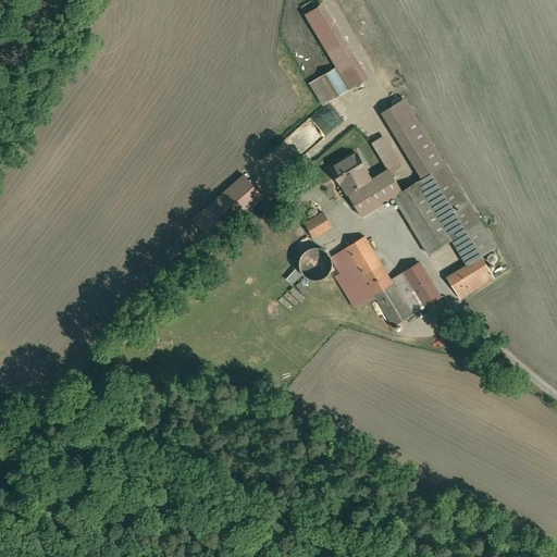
[(354,65),(319,7),(305,15),(336,67),(339,74),(353,65),(354,65)]
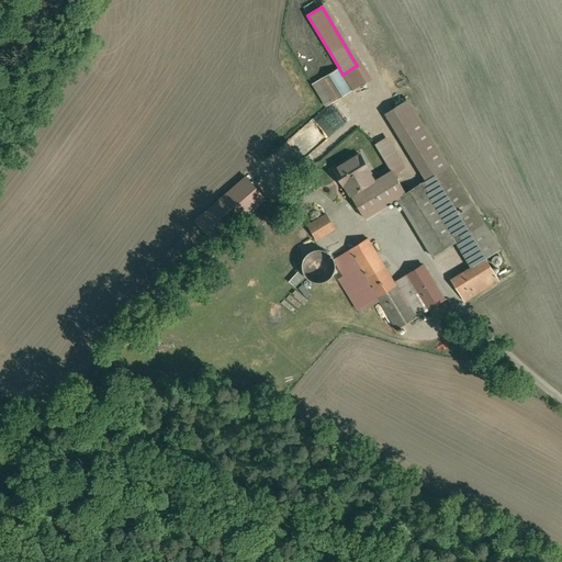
[(339,68),(312,85),(326,108),(336,101),(361,86),(357,78),(361,75),(356,66),(343,75),(339,68)]
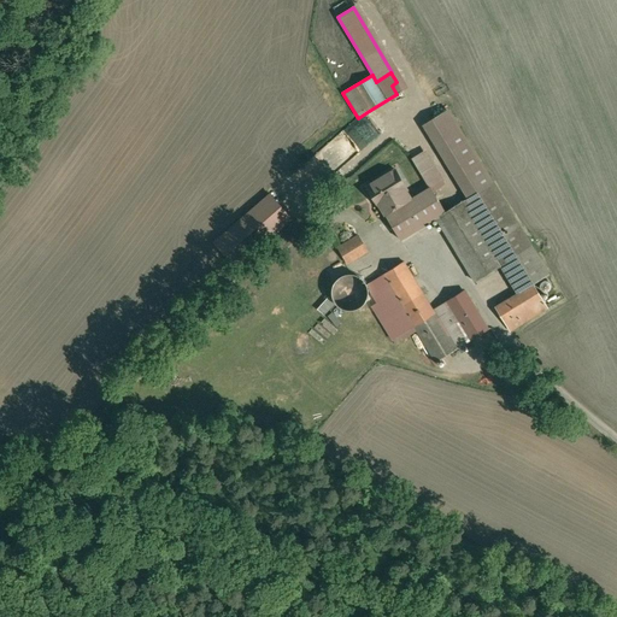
[(465,199),(493,183),(451,112),(423,129),(465,199)]
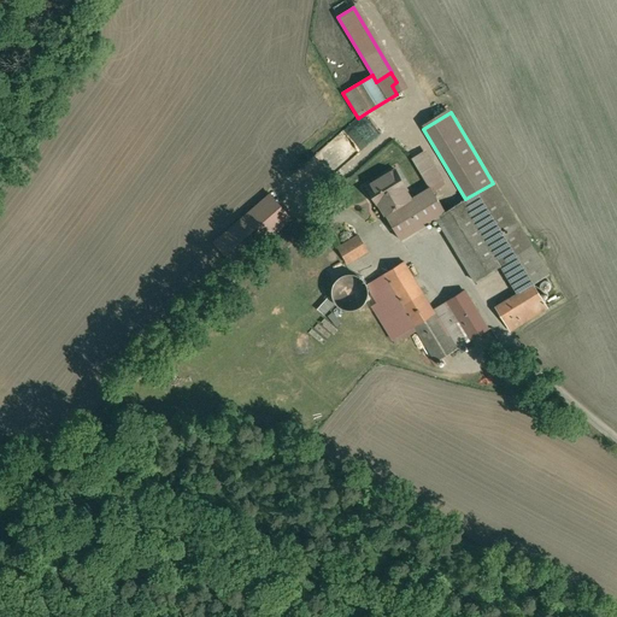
[(335,146),(348,160),(380,134),(366,119),(335,146)]
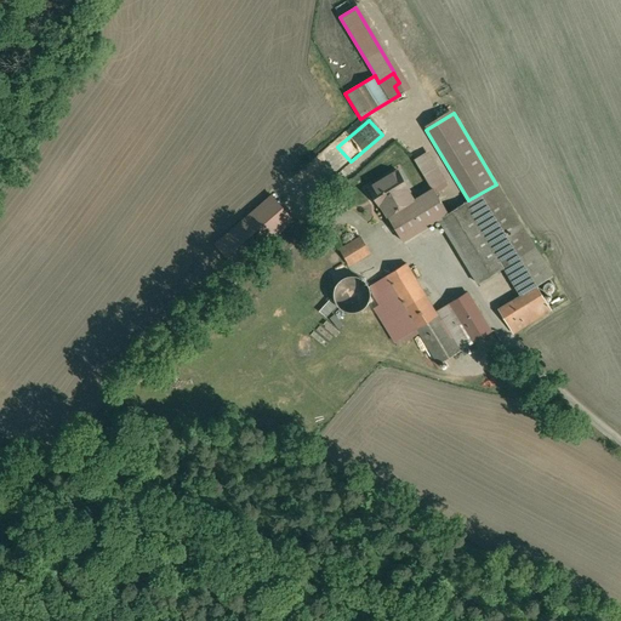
[(449,186),(431,157),(416,160),(434,189),(437,193),(449,186)]
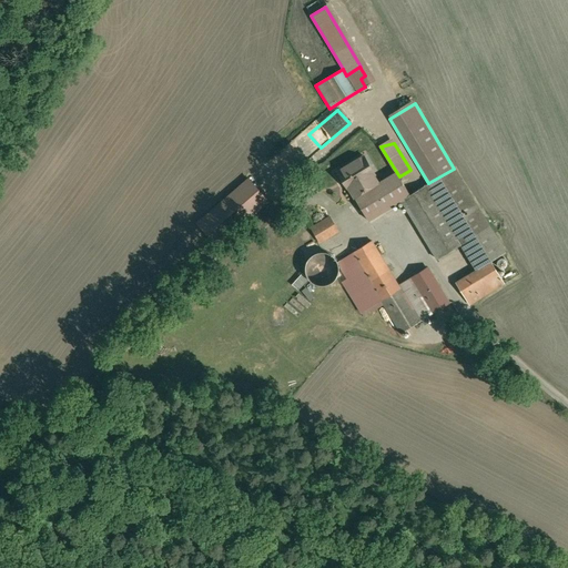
[(364,156),(337,172),(350,191),(351,191),(355,198),(379,183),(375,175),(364,156)]
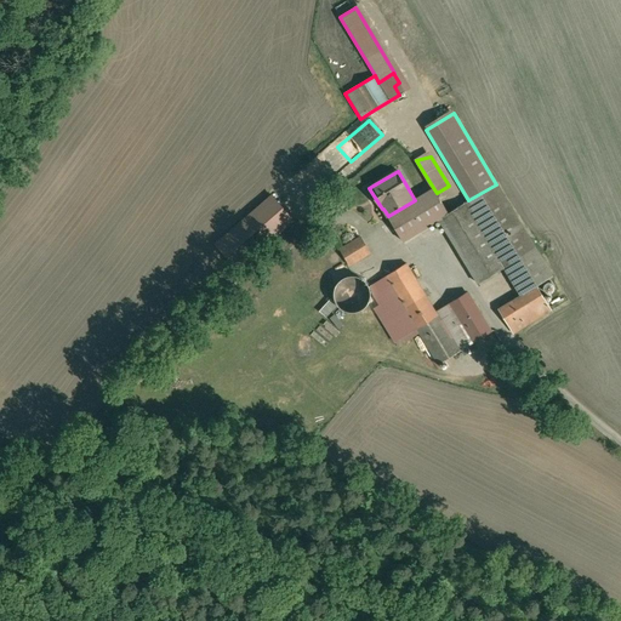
[(553,278),(496,184),(468,200),(465,203),(505,268),(522,296),(537,286),(553,278)]
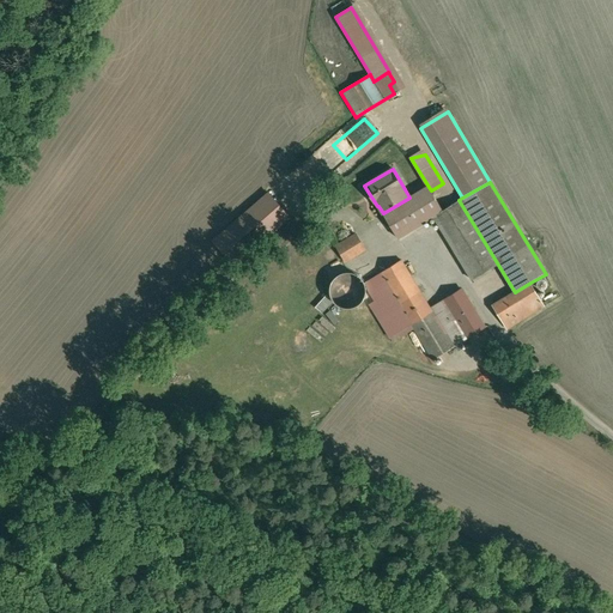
[(410,198),(383,213),(398,238),(434,217),(443,211),(431,190),(429,187),(410,198)]
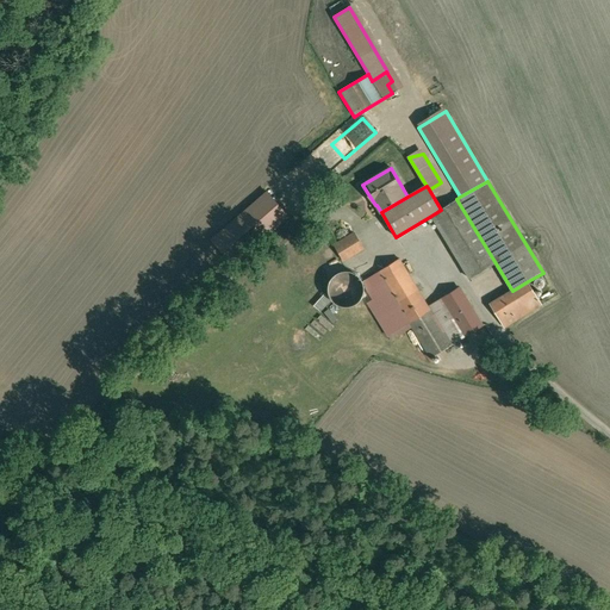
[(456,199),(441,210),(431,216),(471,279),(496,263),(456,199)]
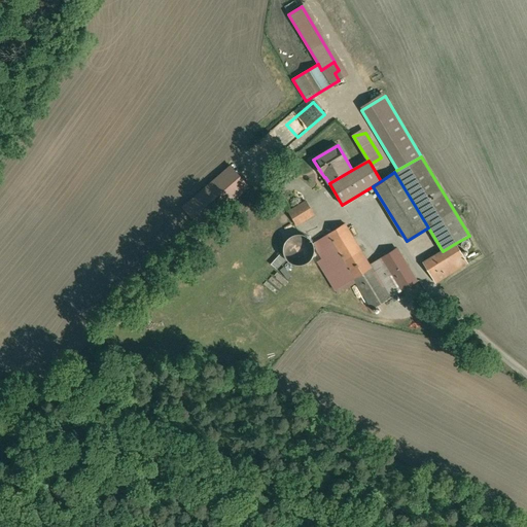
[(243,176),(208,205),(223,224),(258,196),(243,176)]
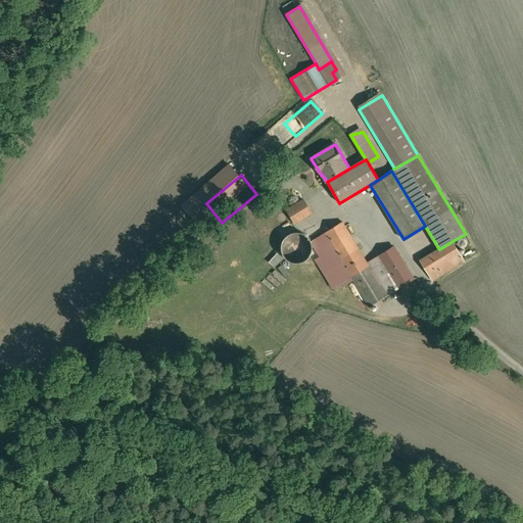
[(304,200),(287,210),(294,223),(312,212),(304,200)]
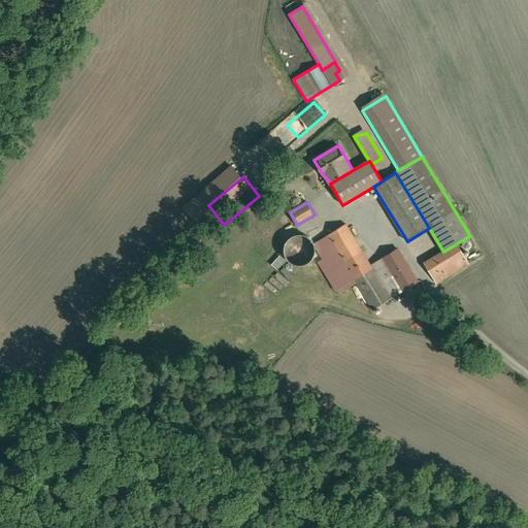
[(345,224),(328,235),(355,279),(372,268),(370,265),(345,224)]
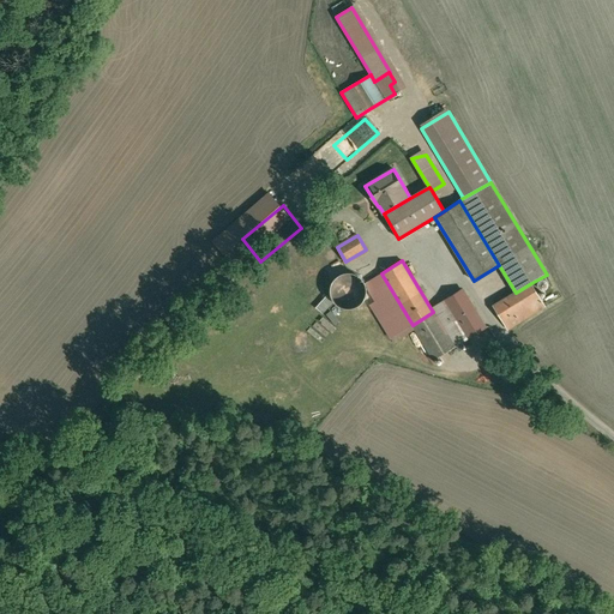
[(348,272),(345,274),(343,274),(341,275),(339,276),(337,277),(335,280),(333,281),(332,283),(332,286),(331,288),(331,290),(331,293),(332,295),(332,298),(335,300),(336,302),(337,304),(339,305),(341,306),(343,307),(347,308),(350,308),(354,308),(356,307),(357,306),(360,306),(361,305),(362,302),(365,300),(366,298),(366,295),(367,294),(367,290),(366,287),(366,284),(365,282),(363,281),(361,277),(360,276),(357,275),(355,274),(353,274),(351,272),(348,272)]
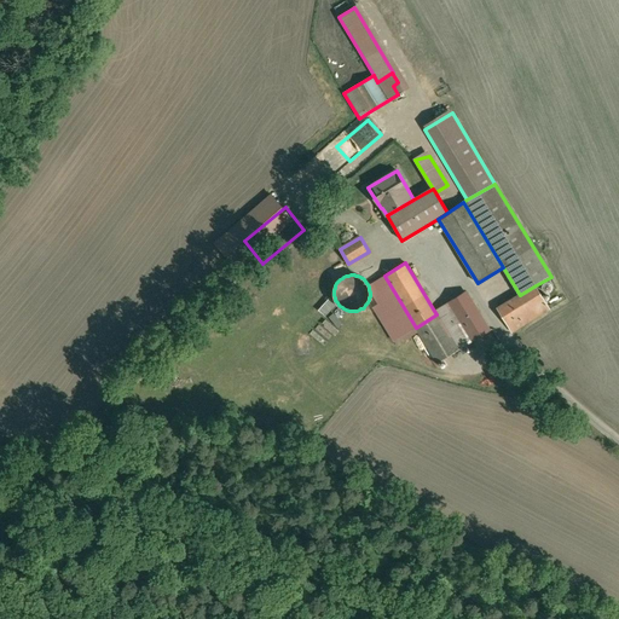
[(416,328),(385,276),(374,282),(376,287),(385,300),(406,335),(416,328)]
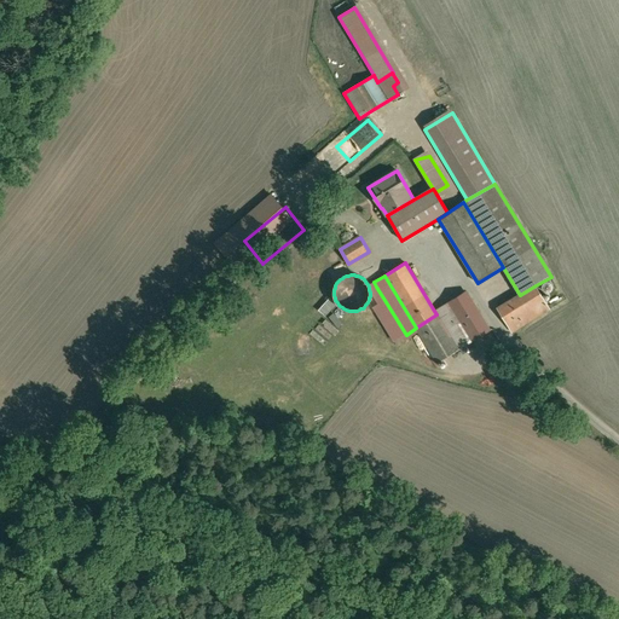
[(520,295),(498,308),(512,331),(550,308),(536,285),(520,295)]
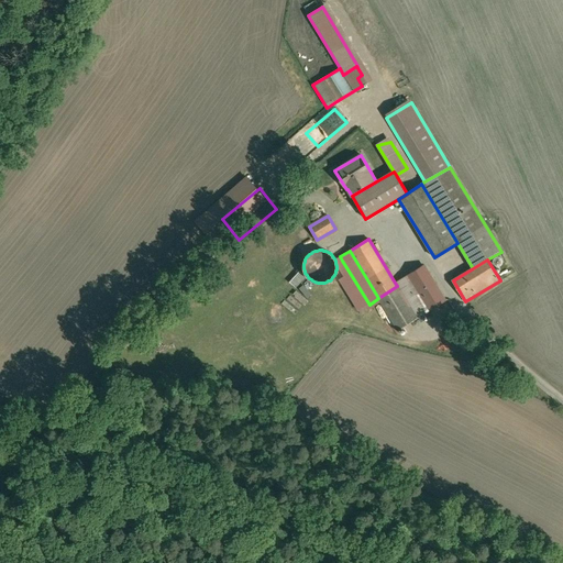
[(504,264),(503,263),(501,263),(500,262),(499,262),(498,263),(497,263),(497,264),(496,265),(495,266),(495,267),(495,268),(496,268),(496,269),(496,271),(497,271),(498,272),(500,272),(501,272),(503,272),(504,271),(505,269),(505,268),(505,267),(505,266),(505,265),(505,264),(504,264)]
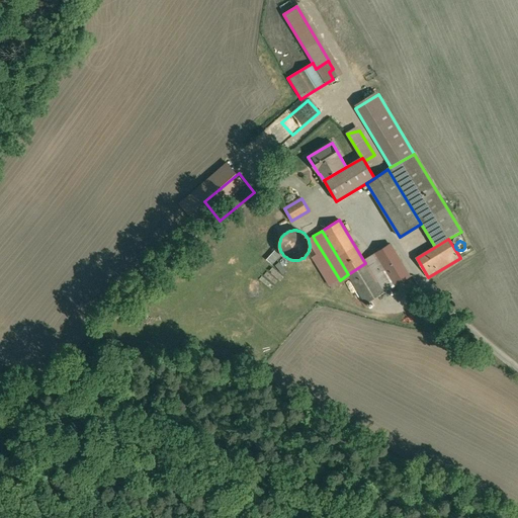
[(410,277),(390,244),(363,260),(365,263),(366,263),(384,293),(410,277)]
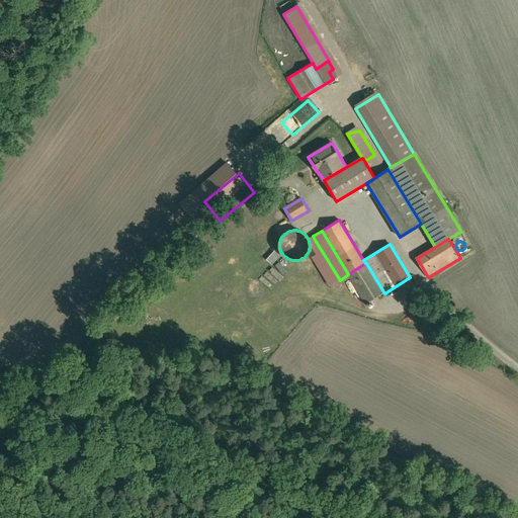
[(266,259),(272,265),(281,254),(275,249),(266,259)]
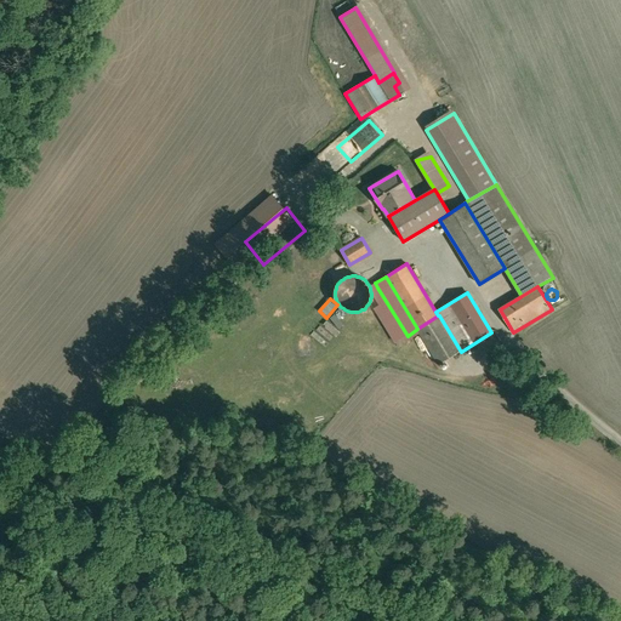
[(408,336),(386,301),(375,308),(397,342),(408,336)]
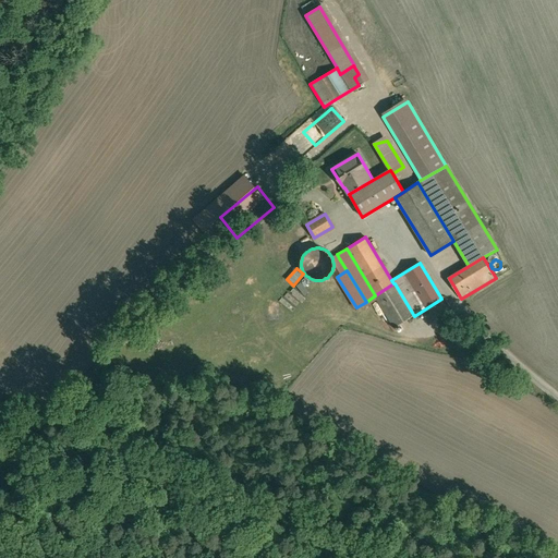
[(393,283),(375,295),(395,327),(414,316),(395,283),(393,283)]
